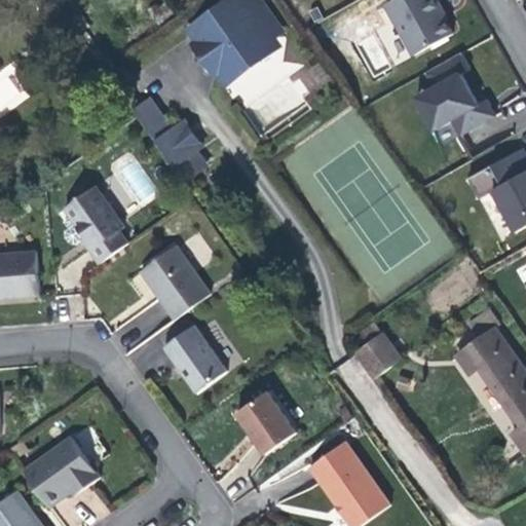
[(238,0),(234,0),(198,25),(208,40),(202,43),(215,63),(222,59),(231,72),(271,44),(266,37),(280,28),(260,0),(250,0),(242,5),(238,0)]
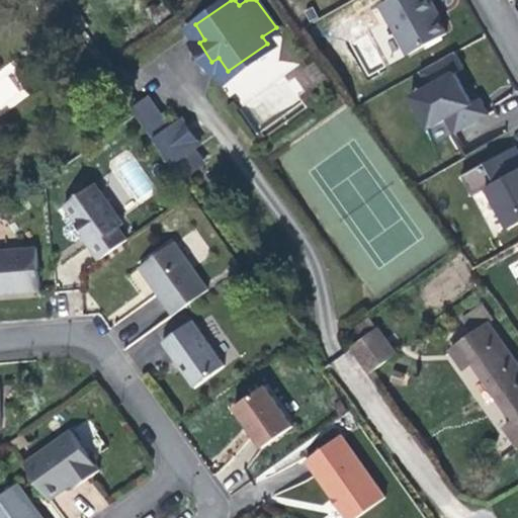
[(437,10),(431,0),(386,0),(380,4),(409,55),(447,33),(440,19),(435,11),(437,10)]
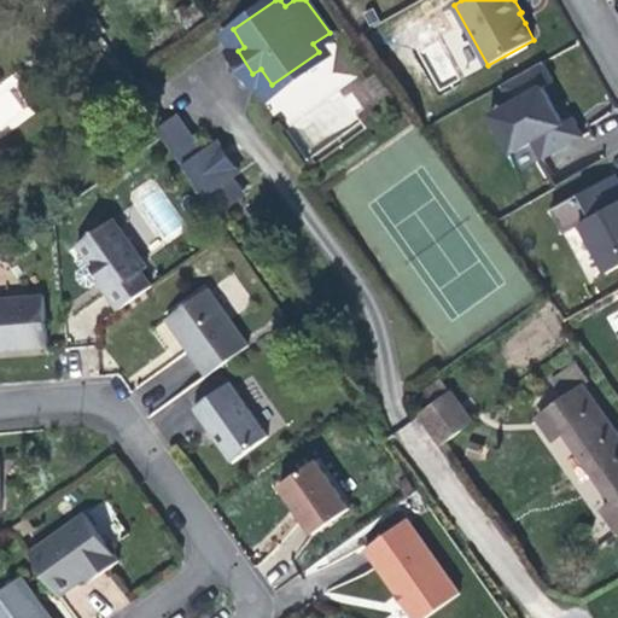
[(233,29),(226,34),(238,51),(244,47),(233,29)]
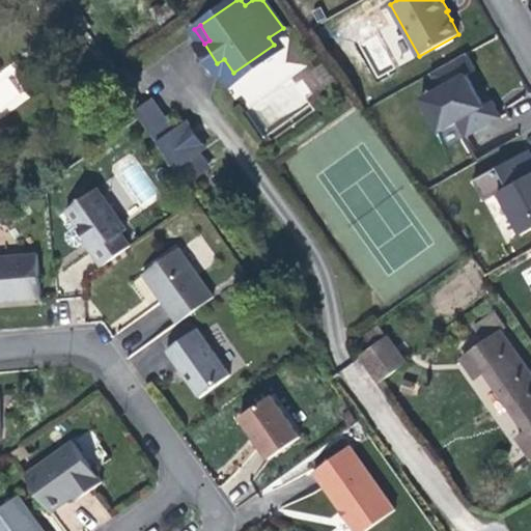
[(274,45),(287,35),(283,28),(269,37),(274,45)]
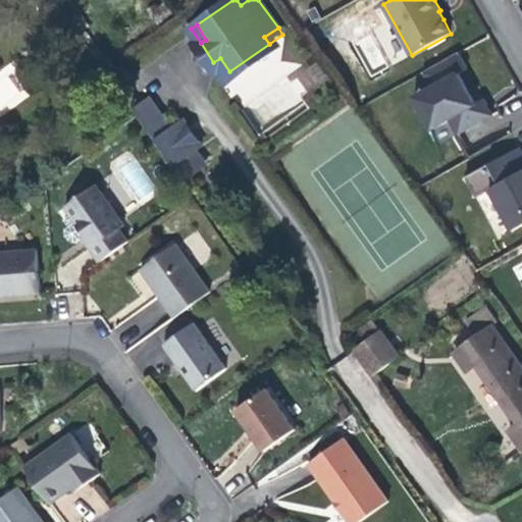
[(423,72),(431,87),(414,96),(433,128),(451,119),(459,134),(493,114),(484,99),(476,103),(469,91),(459,73),(468,68),(459,52),(423,72)]
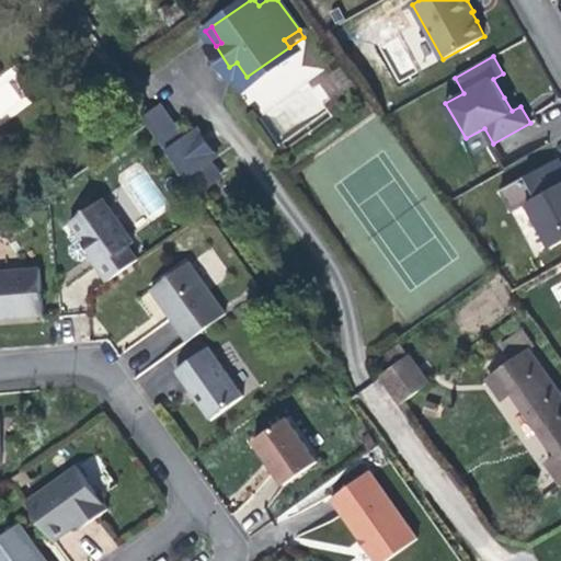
[(229,67),(240,81),(247,77),(237,63),(229,67)]
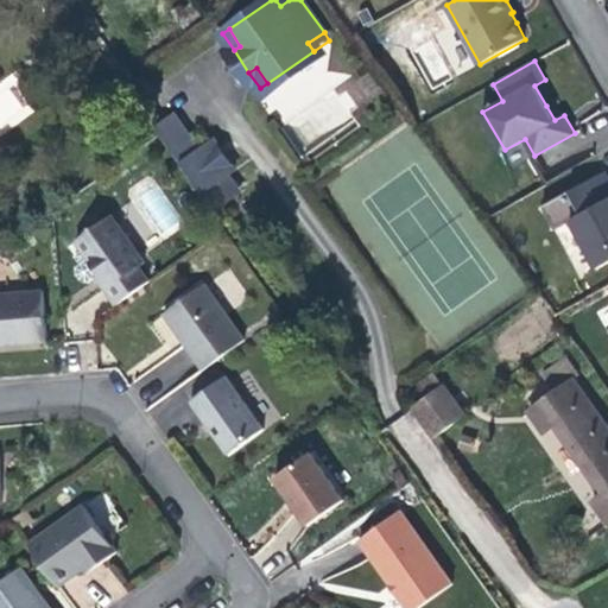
[(0,134),(36,115),(13,73),(0,80),(0,134)]
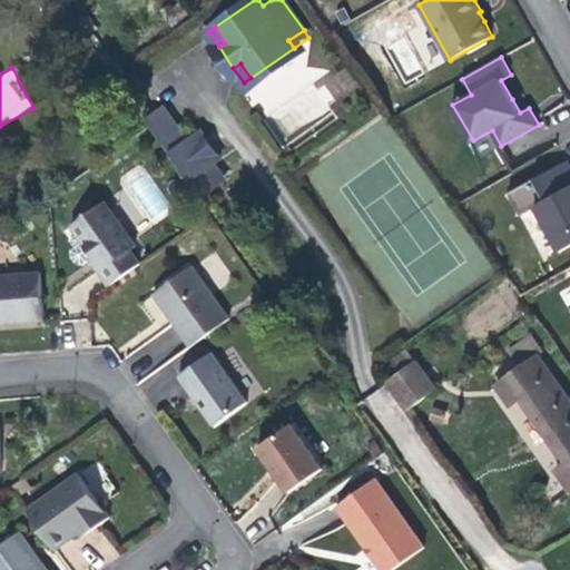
[(150,126),(158,136),(174,125),(160,107),(145,119),(150,126)]
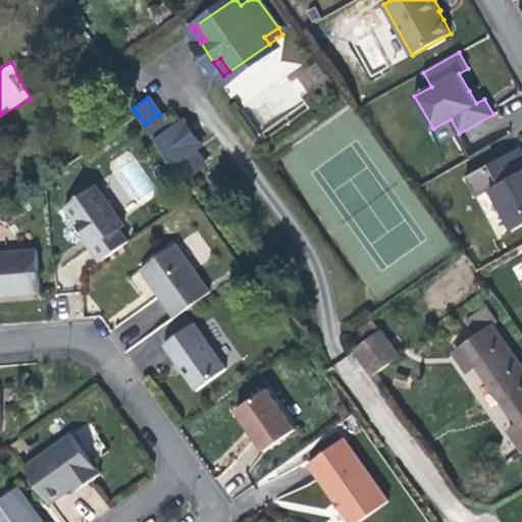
[(159,114),(145,124),(173,165),(195,149),(200,146),(180,118),(168,127),(159,114)]
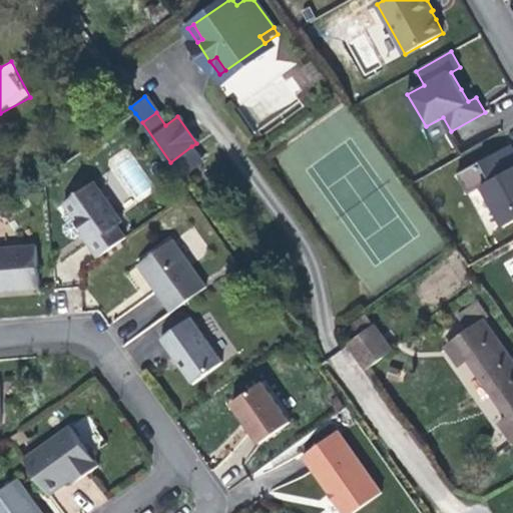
[(512,149),(510,144),(457,174),(468,194),(483,186),(505,225),(512,220),(512,149)]
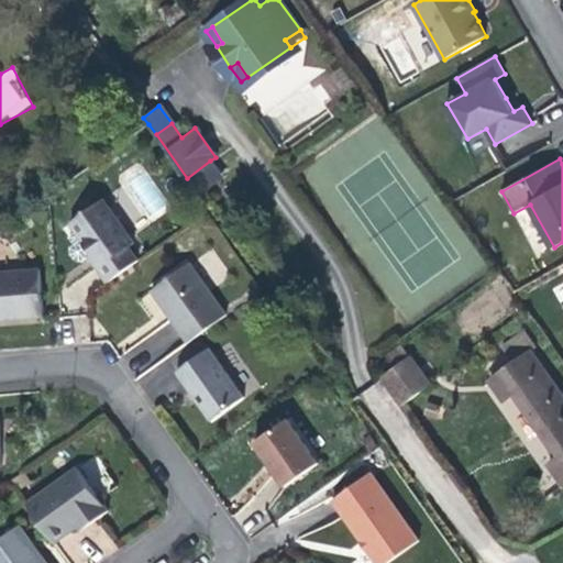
[(210,161),(187,178),(197,191),(220,175),(210,161)]
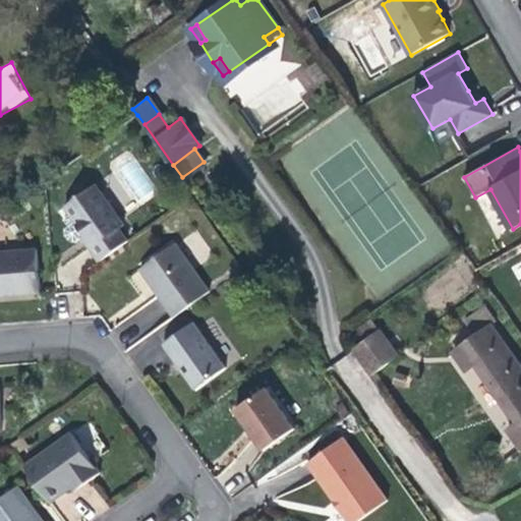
[(96,182),(67,203),(81,223),(92,237),(89,239),(103,258),(129,239),(120,225),(123,223),(96,182)]
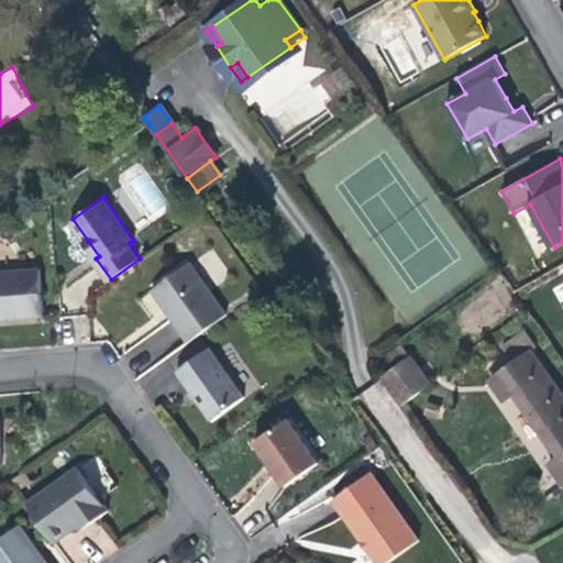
[(173,316),(189,341),(225,315),(189,262),(152,287),(173,316)]
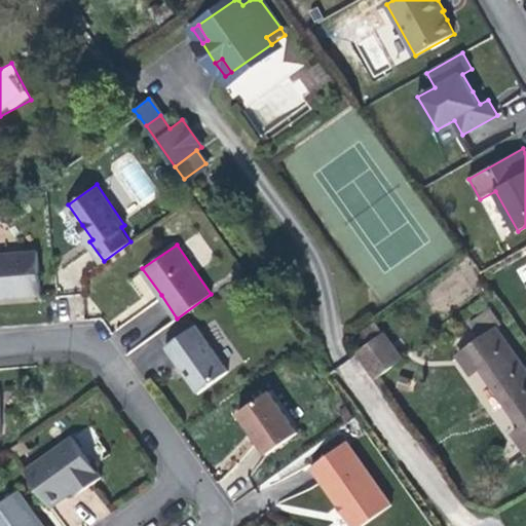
[(0,254),(0,299),(8,299),(39,296),(35,252),(0,254)]
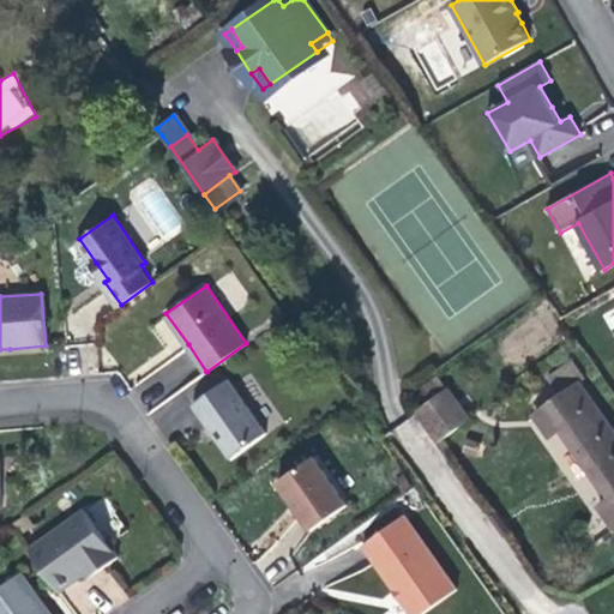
[(265,432),(227,379),(192,404),(211,431),(229,457),(265,432)]
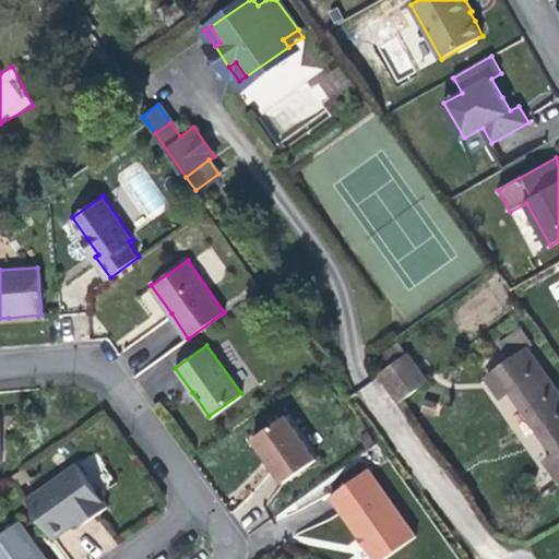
[(558,482),(558,480),(558,396),(524,349),(484,378),(498,397),(509,390),(555,452),(544,460),(558,482)]
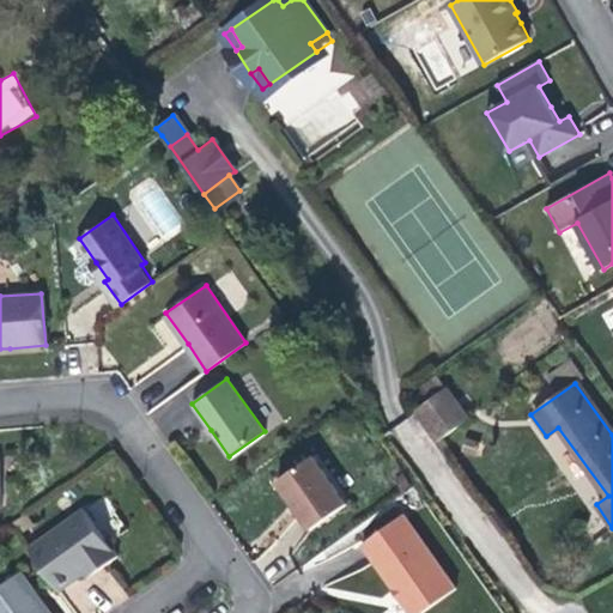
[(443,387),(412,410),(436,442),(467,418),(443,387)]
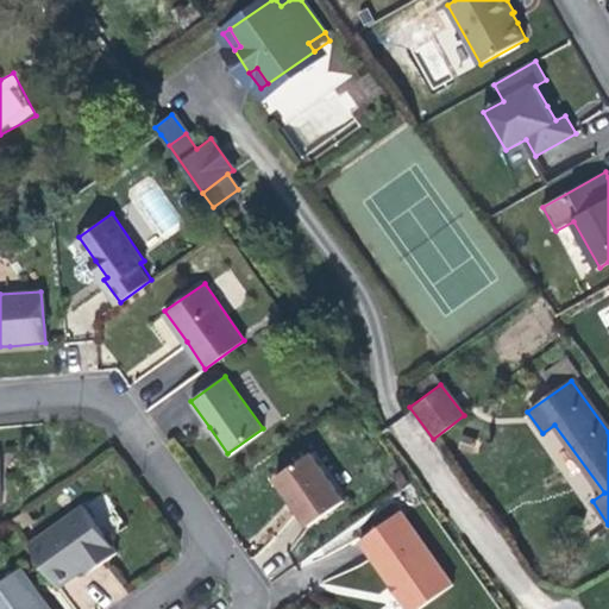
[(343,500),(309,452),(274,478),(292,503),(307,525),(343,500)]
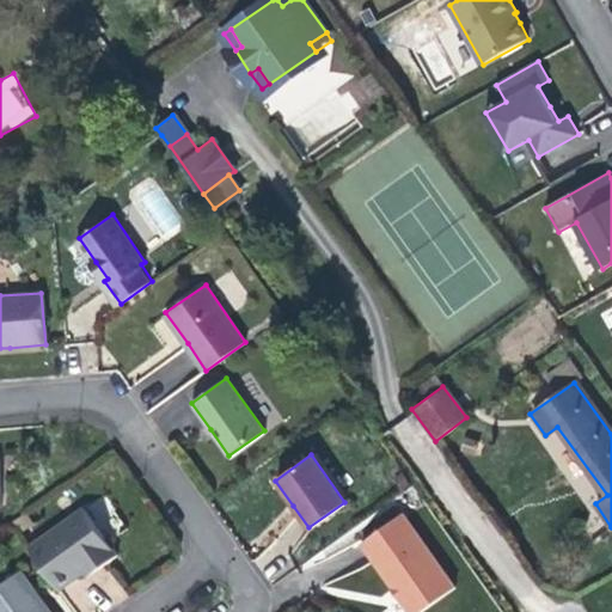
[(84,507),(28,546),(59,589),(85,571),(95,564),(98,569),(118,555),(84,507)]
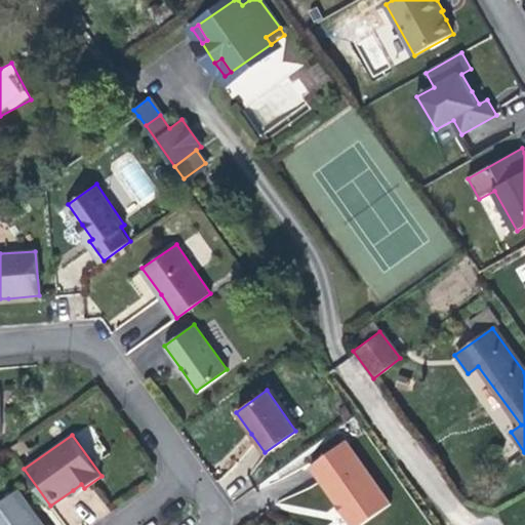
[(358,524),(390,502),(346,441),(310,467),(330,495),(351,524),(358,524)]
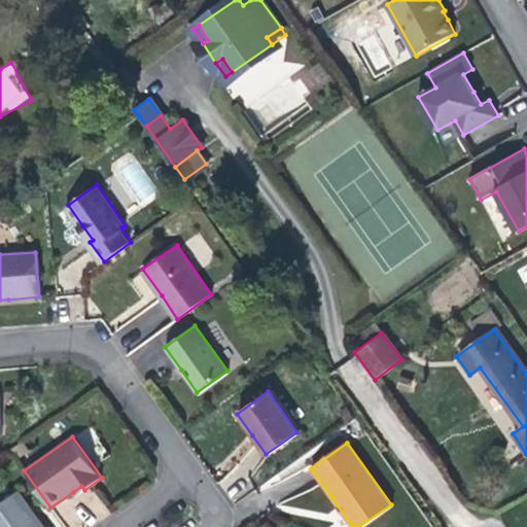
[(80,493),(84,490),(81,486),(73,492),(76,496),(80,493)]
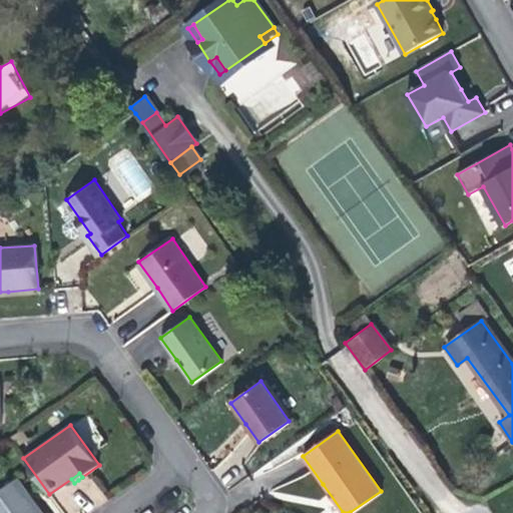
[(41,512),(38,508),(17,478),(0,489),(0,512),(41,512)]
